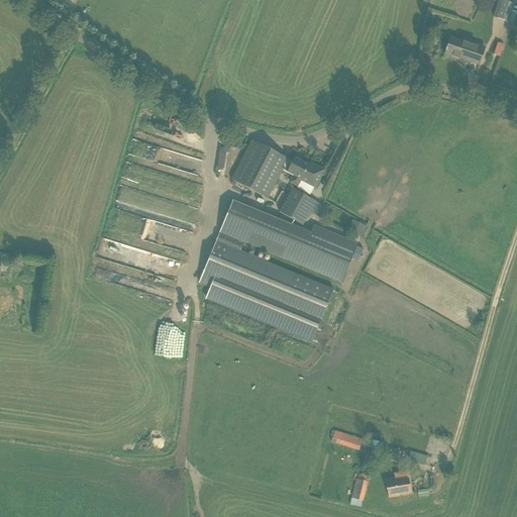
[(502,1),(496,18),(513,24),(516,14),(516,5),(502,0),(502,1)]
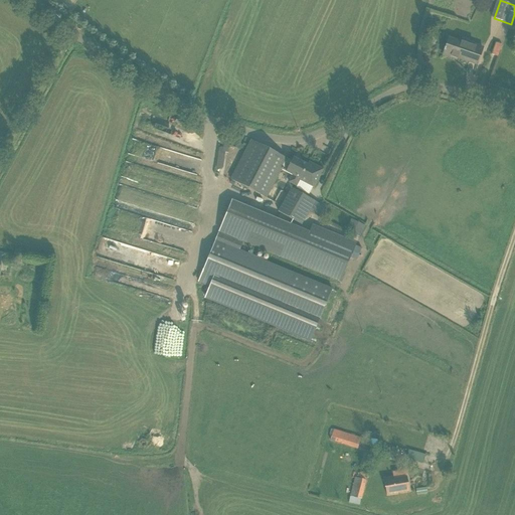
[(445,48),(444,48),(444,50),(445,50),(443,55),(451,58),(452,56),(477,64),(482,47),(468,42),(467,45),(449,38),(445,48)]
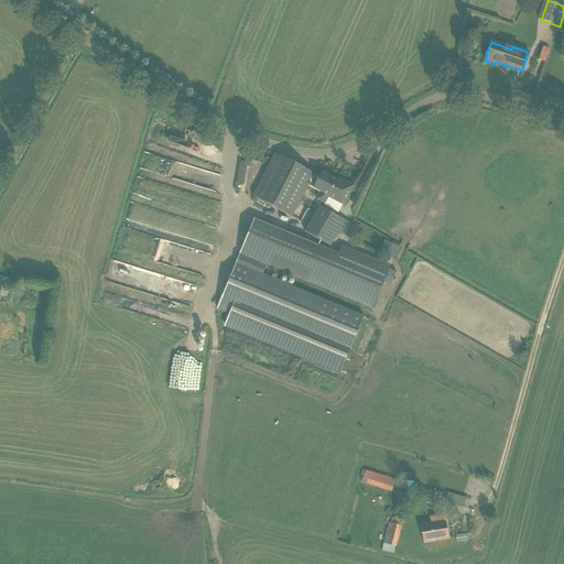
[(542,46),(538,60),(544,63),(549,50),(542,46)]
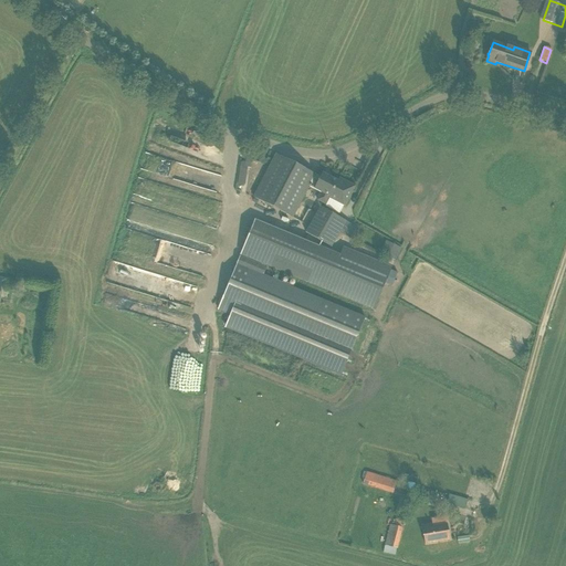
[(273,160),(253,197),(292,218),(308,186),(321,192),(316,200),(325,206),(329,198),(337,202),(345,207),(355,186),(348,182),(339,178),(337,181),(322,173),(320,177),(315,174),(315,175),(275,154),(273,160)]
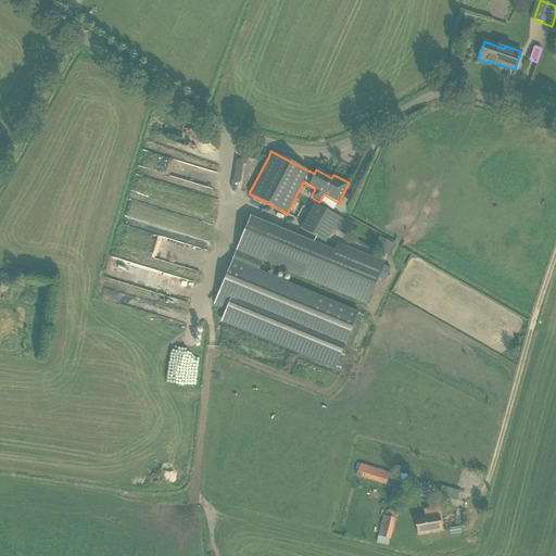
[(314,203),(300,228),(326,243),(335,227),(346,234),(352,225),(348,223),(314,203)]
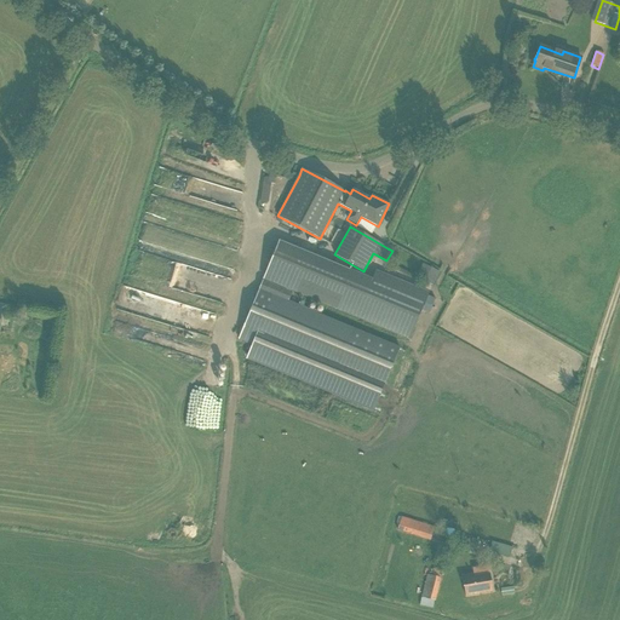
[(275,251),(263,279),(298,293),(309,265),(275,251)]
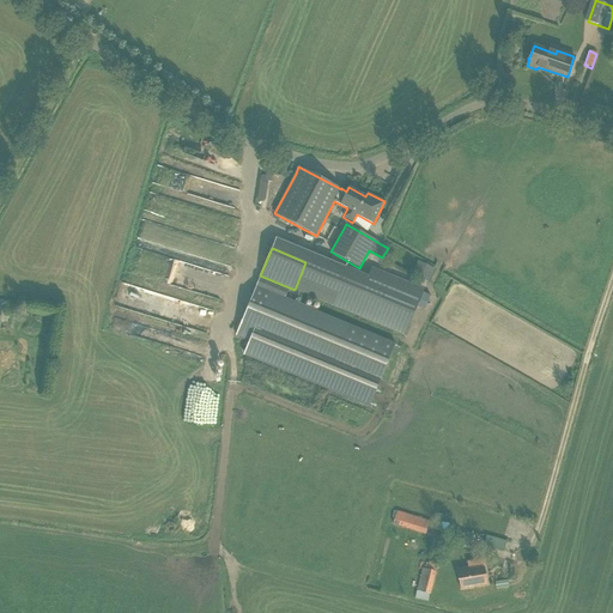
[(193,263),(183,274),(192,283),(202,272),(193,263)]
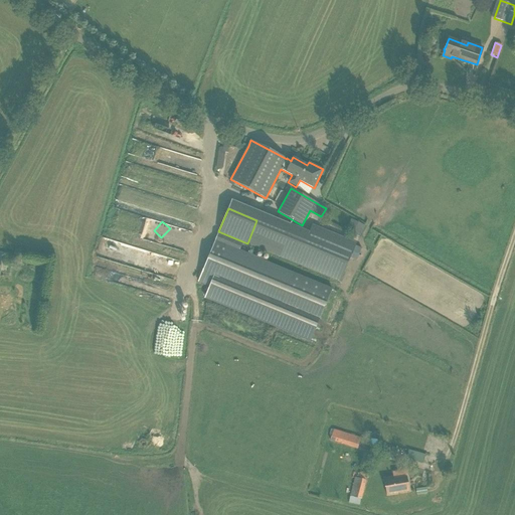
[(306,240),(296,264),(340,282),(350,259),(353,250),(309,232),(306,240)]
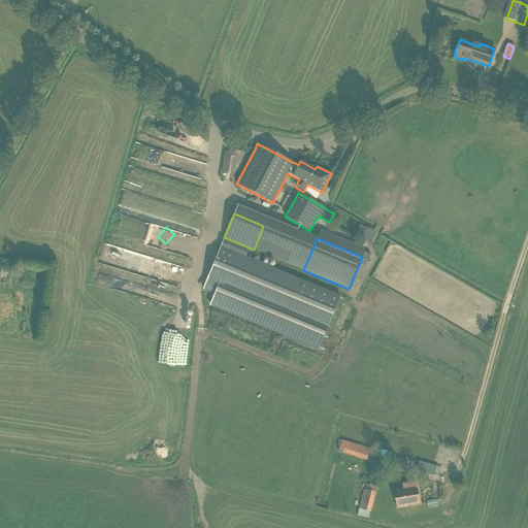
[(223,239),(202,289),(215,294),(209,304),(319,350),(323,338),(340,296),(242,256),(245,249),(223,239)]
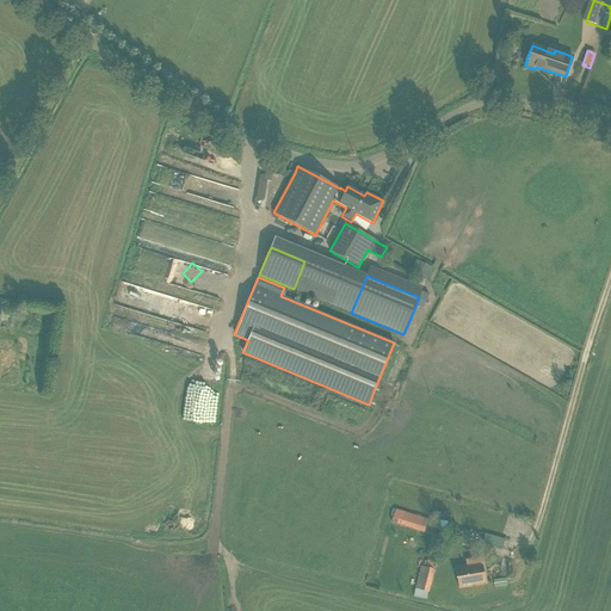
[(128,298),(130,290),(118,287),(116,294),(128,298)]
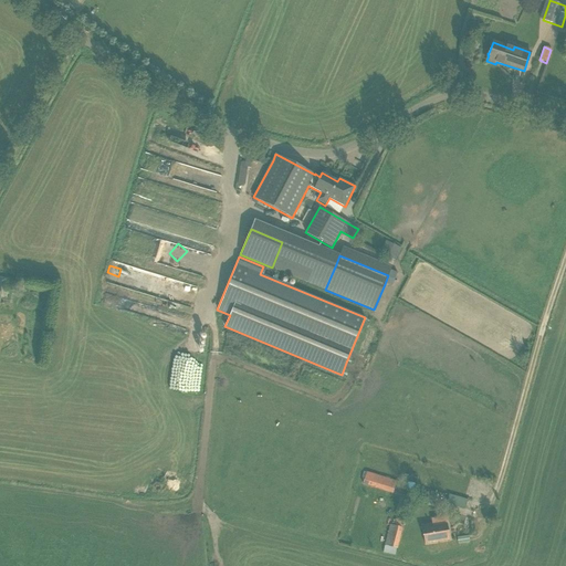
[(157,270),(157,280),(176,279),(176,269),(157,270)]
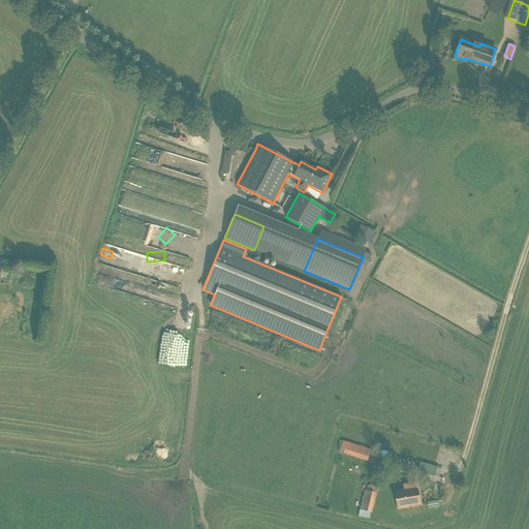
[(342,440),(339,453),(367,462),(369,456),(371,448),(342,440)]
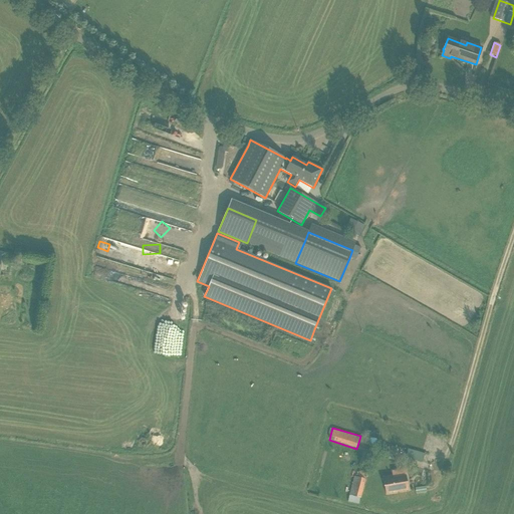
[(412,451),(407,450),(405,459),(422,464),(425,455),(412,451)]
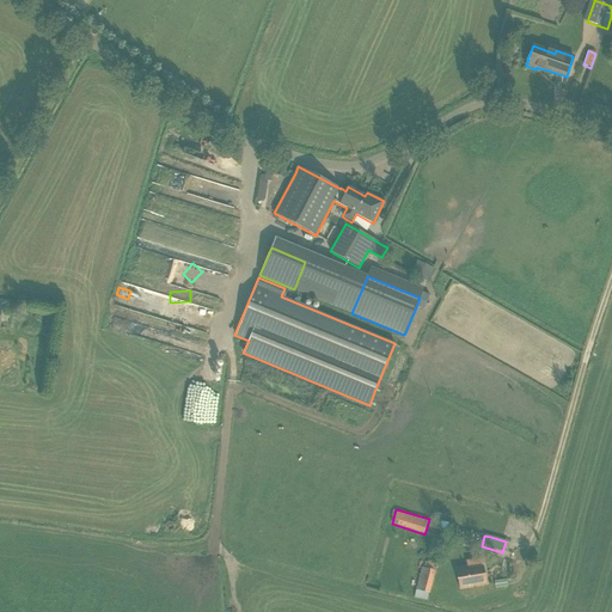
[(467,567),(456,568),(457,576),(459,588),(487,583),(482,561),(482,558),(466,562),(467,567)]
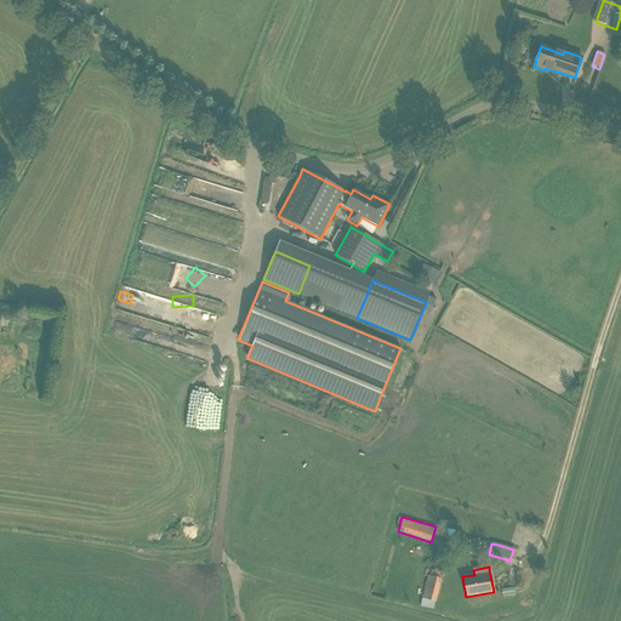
[(436,602),(443,570),(433,568),(432,575),(428,574),(422,599),(436,602)]
